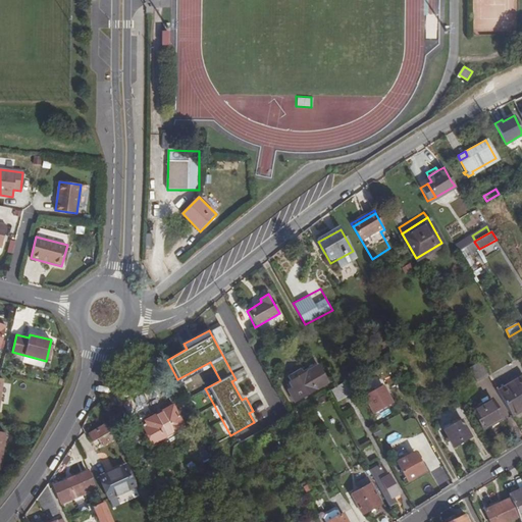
[(487,374),(480,361),(470,367),(477,380),(487,374)]
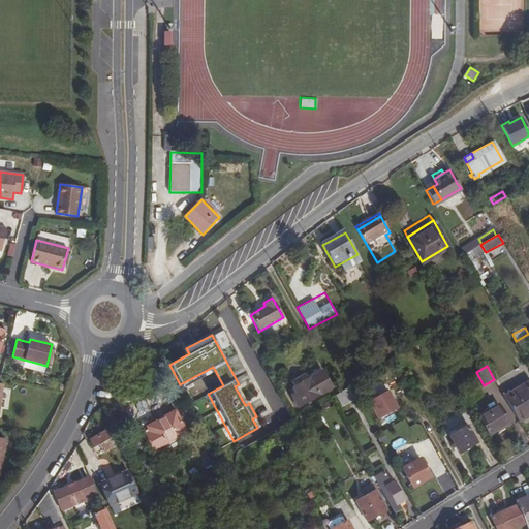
[(293,384),(291,385),(294,391),(289,394),(297,406),(306,400),(308,402),(310,401),(309,399),(332,386),(322,369),(307,377),(293,384)]
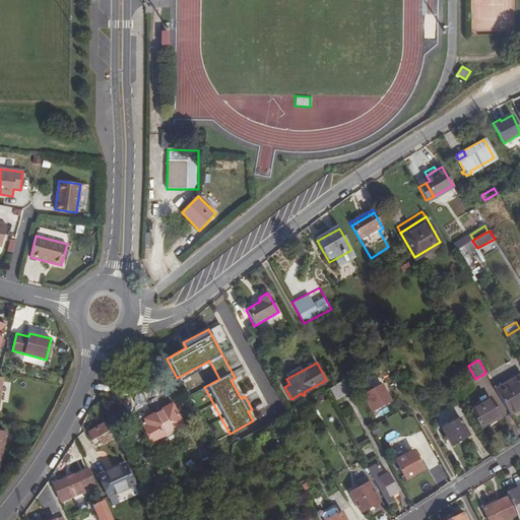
[(302,371),(299,365),(285,372),(288,378),(302,371)]
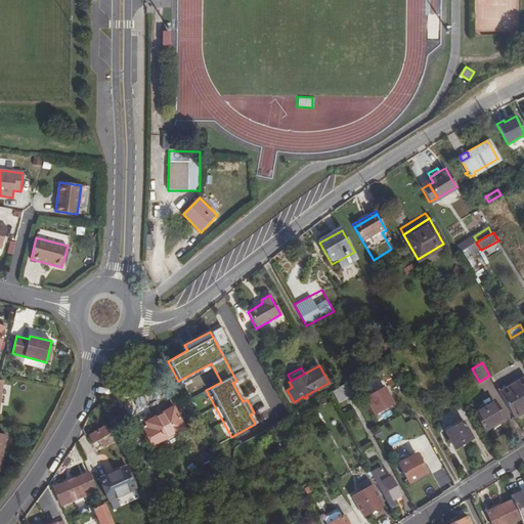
[(523,378),(499,392),(512,415),(523,406),(523,378)]
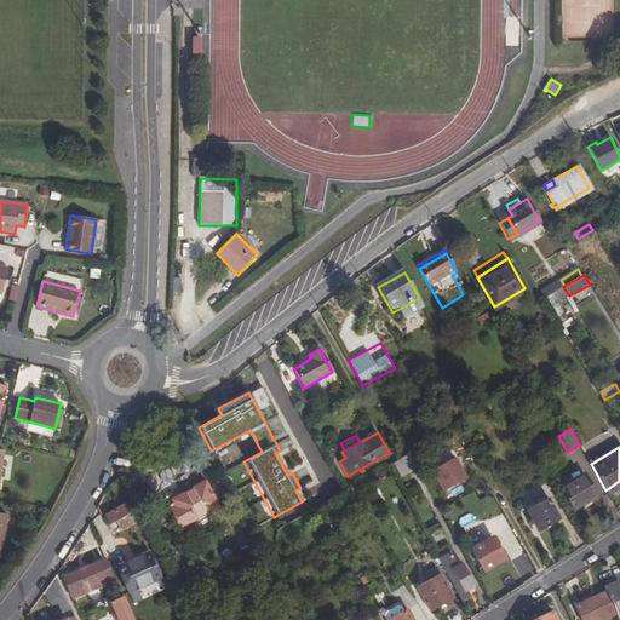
[(418,449),(408,454),(415,468),(426,463),(418,449)]
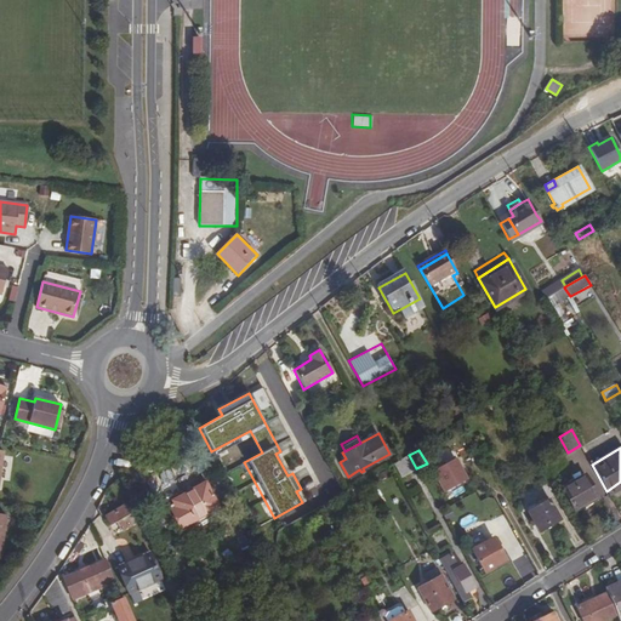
[(394,480),(416,468),(409,455),(408,454),(387,467),(394,480)]
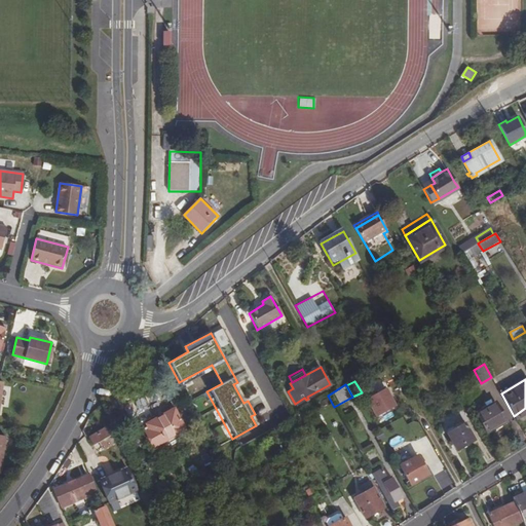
[(395,407),(384,388),(366,400),(375,417),(395,407)]
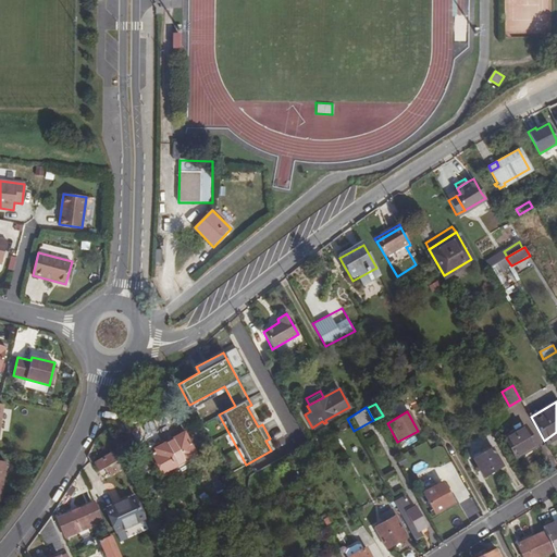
[(539,449),(527,429),(505,441),(517,462),(539,449)]
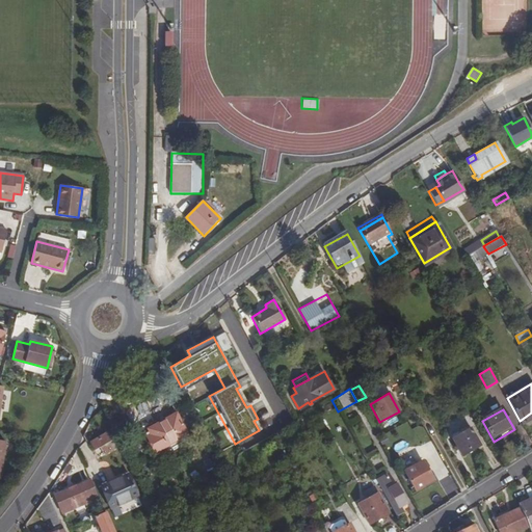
[(531,416),(531,413),(520,421),(522,423),(531,416)]
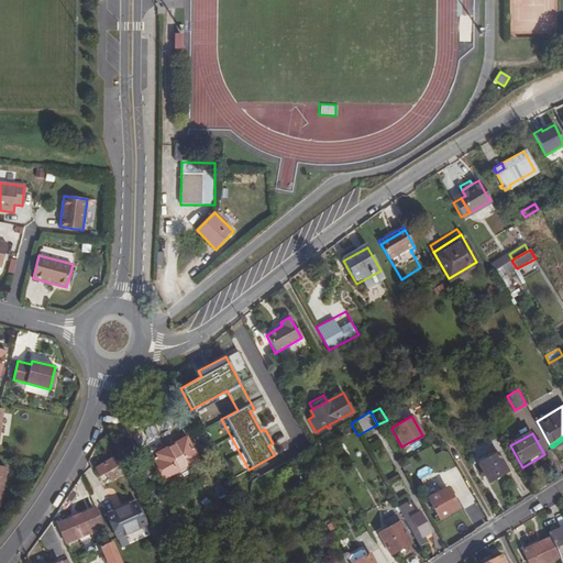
[(200,465),(185,439),(159,453),(155,455),(159,462),(156,464),(165,478),(175,474),(177,477),(200,465)]
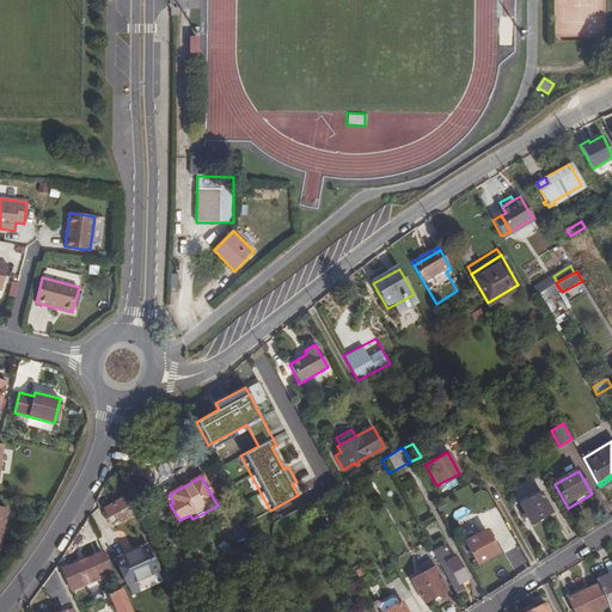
[(555,516),(543,497),(524,509),(534,528),(555,516)]
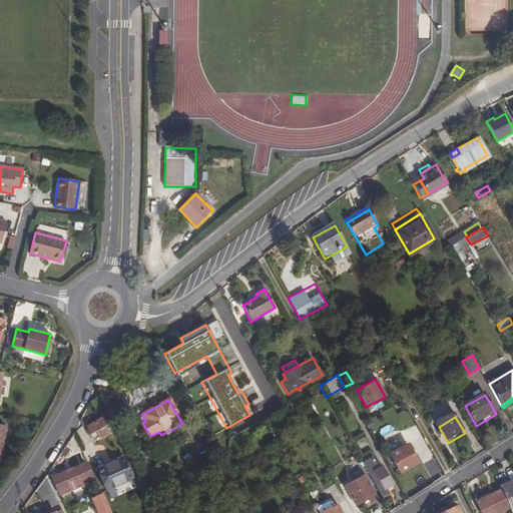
[(110,431),(103,418),(87,427),(91,434),(95,432),(99,438),(110,431)]
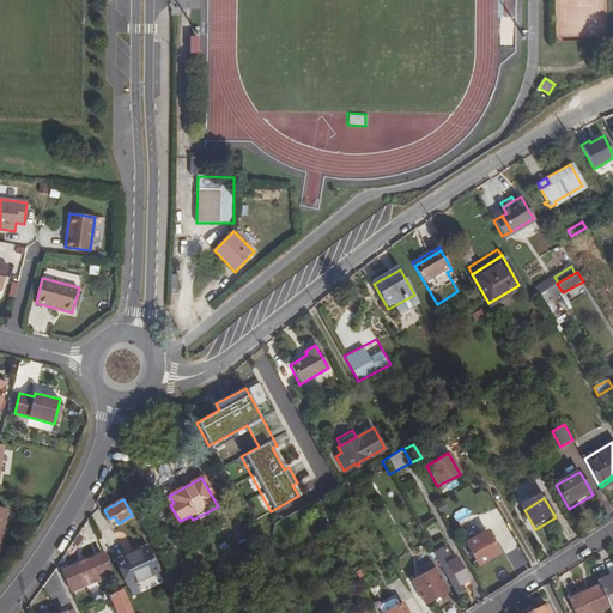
[(99,539),(89,517),(83,527),(90,544),(99,539)]
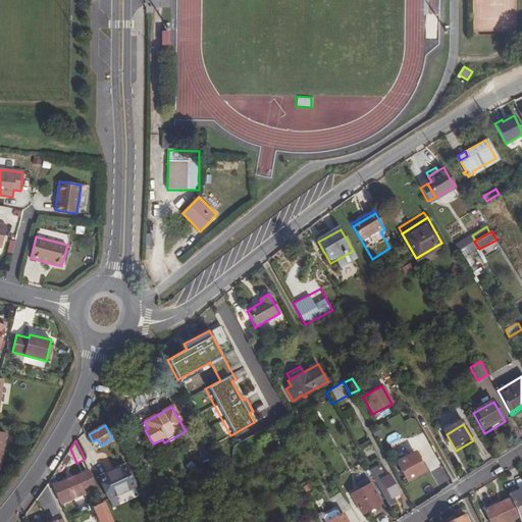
[(425,471),(414,452),(397,462),(407,481),(425,471)]
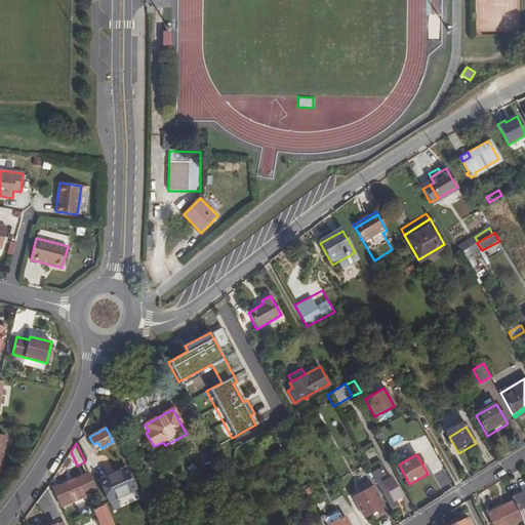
[(418,454),(416,454),(428,474),(430,473),(418,454)]
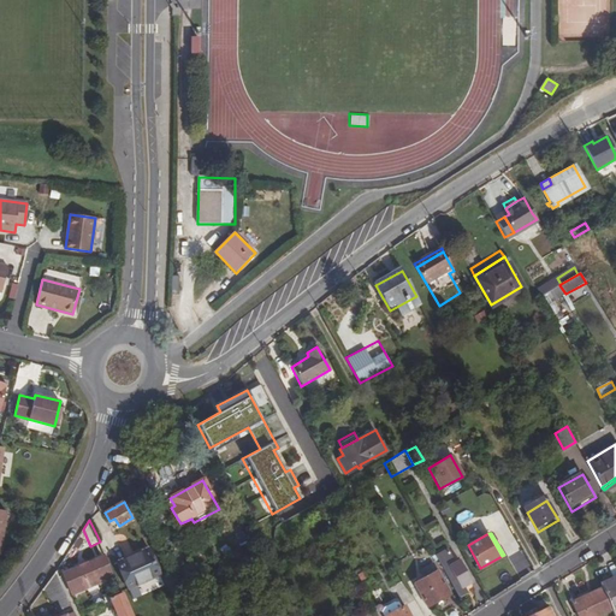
[(160,574),(148,546),(125,557),(117,560),(130,587),(160,574)]
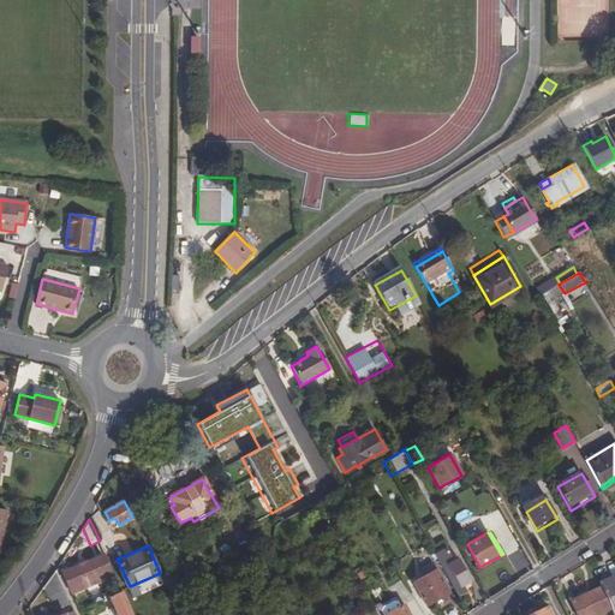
[(447,549),(436,555),(459,596),(466,592),(463,586),(471,581),(459,560),(454,562),(447,549)]
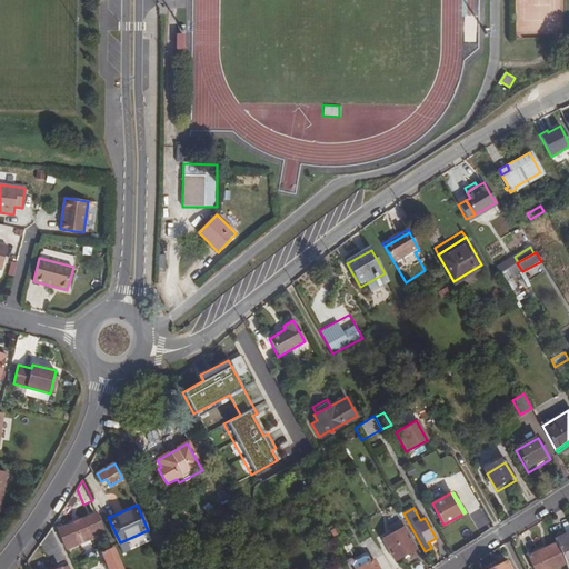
[(103,533),(96,515),(59,531),(67,550),(103,533)]
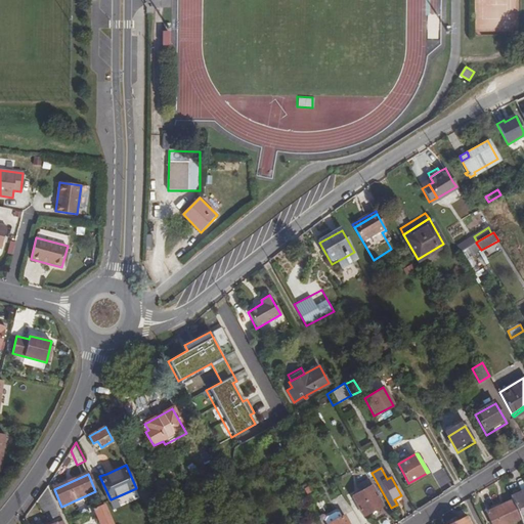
[(384,506),(368,479),(357,485),(361,492),(352,497),(363,517),(384,506)]
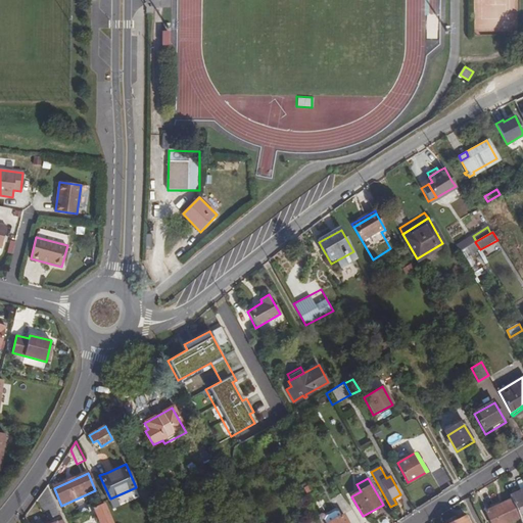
[(62,517),(48,485),(38,500),(53,522),(62,517)]
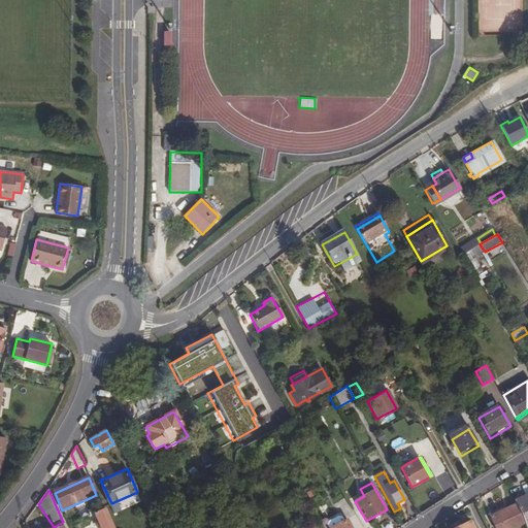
[(326,497),(323,491),(310,499),(312,504),(326,497)]
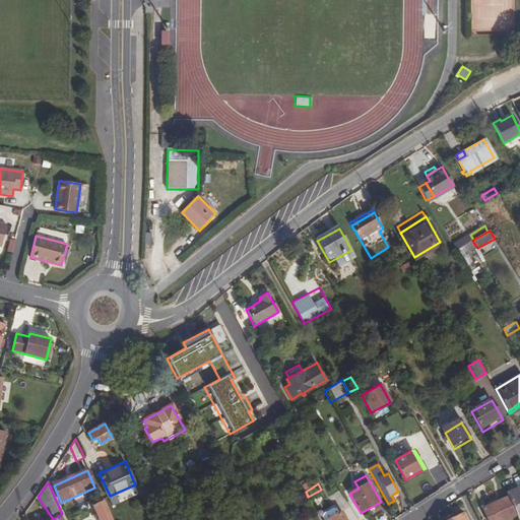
[(519,494),(518,490),(506,495),(508,498),(516,516),(517,518),(519,516),(519,494)]
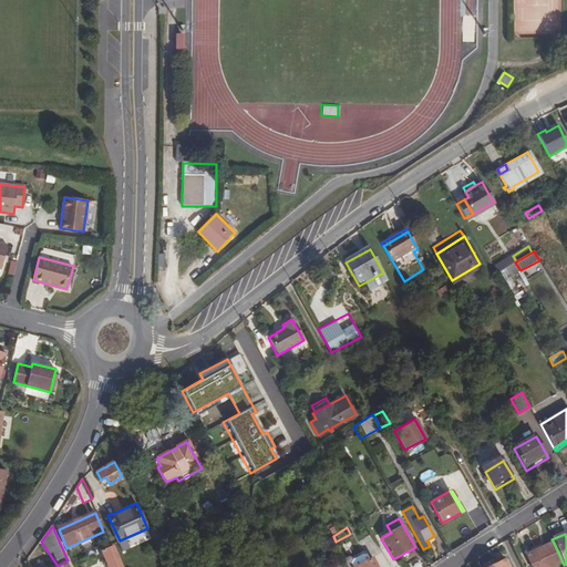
[(552,566),(563,563),(554,543),(526,555),(531,566),(552,566)]
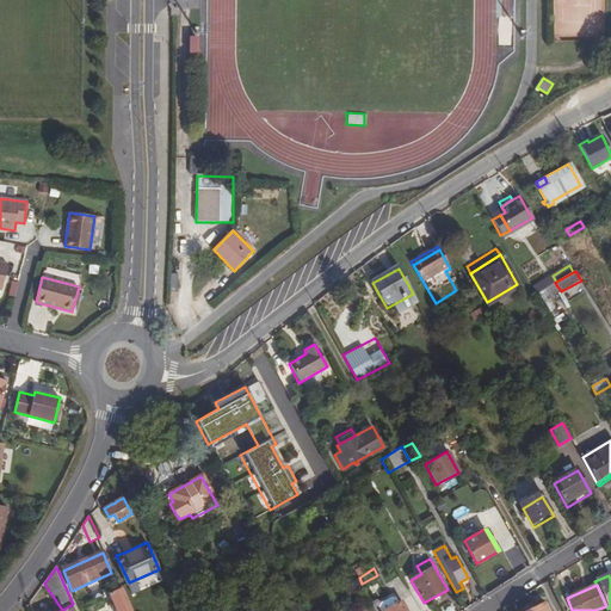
[(131,610),(122,588),(110,593),(113,603),(111,604),(113,608),(116,606),(117,610),(131,610)]
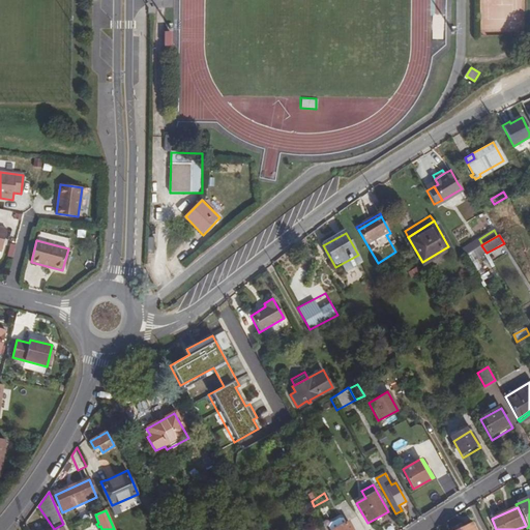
[(331,529),(333,529),(346,523),(344,519),(341,518),(330,524),(329,527),(331,529)]
